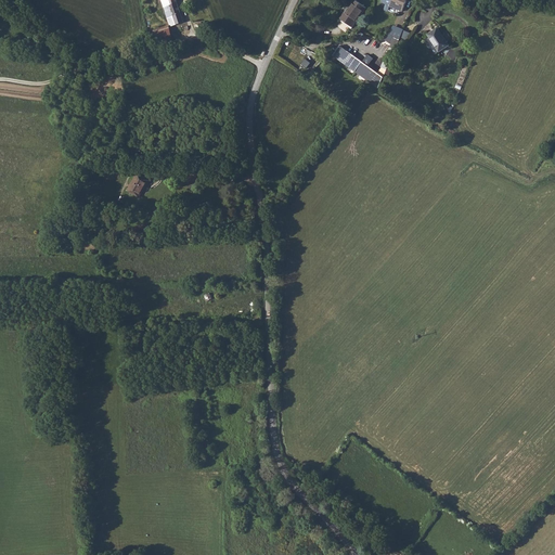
[(167,0),(169,3),(163,5),(169,24),(182,20),(176,0),(167,0)]
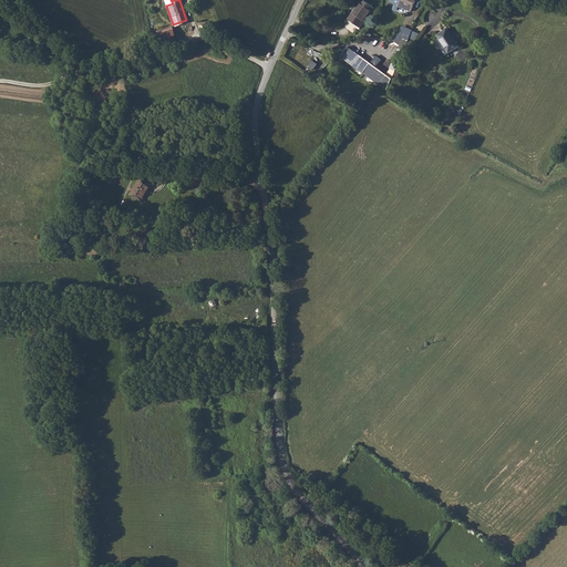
[(366,0),(359,0),(348,17),(360,26),(373,6),(366,0)]
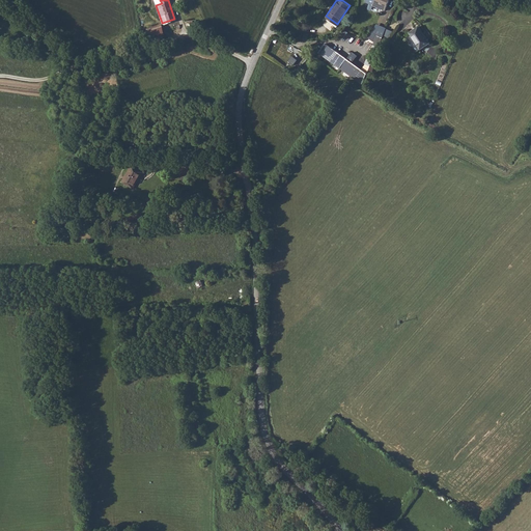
[(363,0),(364,0),(369,2),(368,5),(371,6),(372,4),(384,8),(387,0),(363,0)]
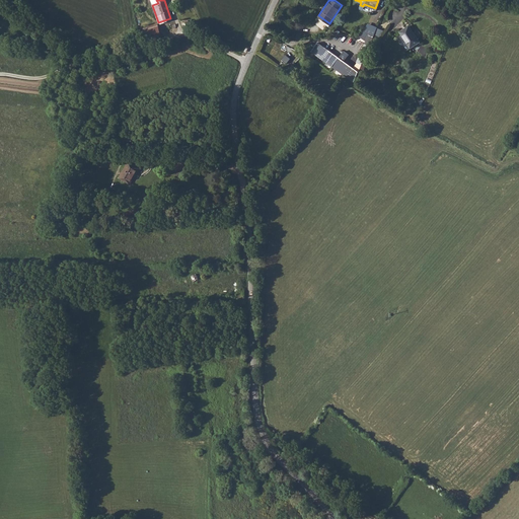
[(156,22),(141,27),(145,41),(160,36),(156,22)]
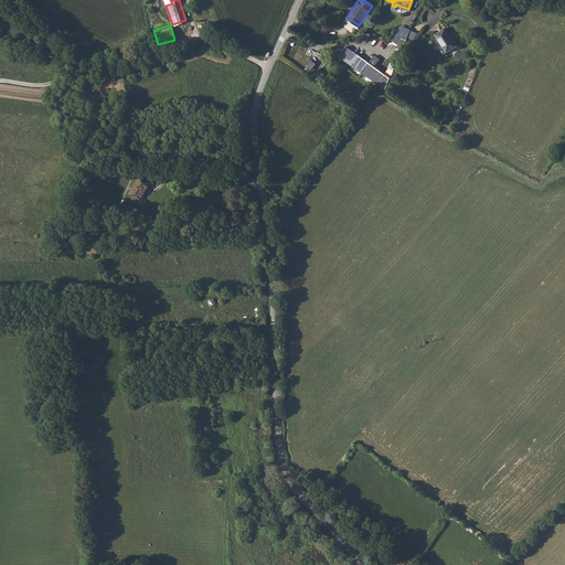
[(445,25),(435,32),(447,49),(457,42),(445,25)]
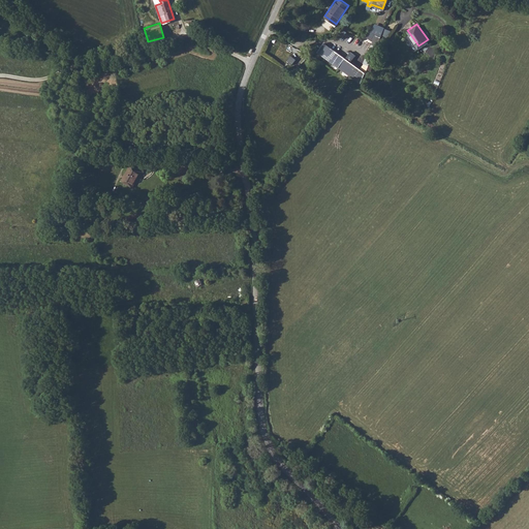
[(342,37),(347,30),(342,29),(338,35),(342,37)]
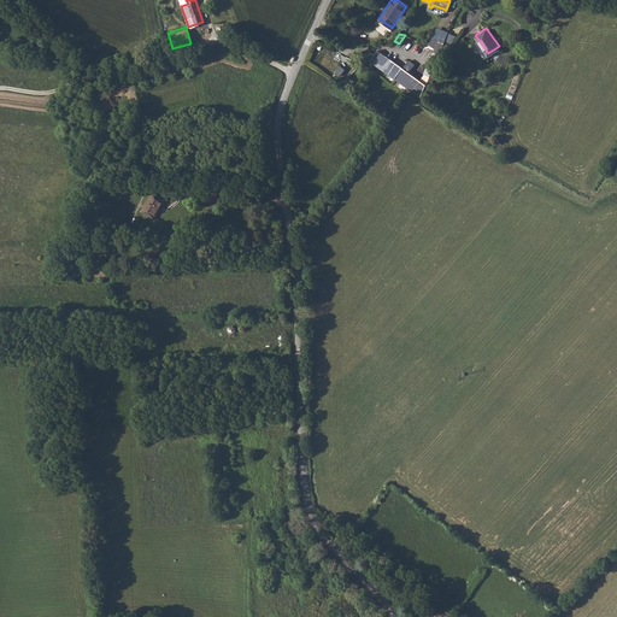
[(435,42),(423,72),(429,76),(442,42),(436,39),(435,42)]
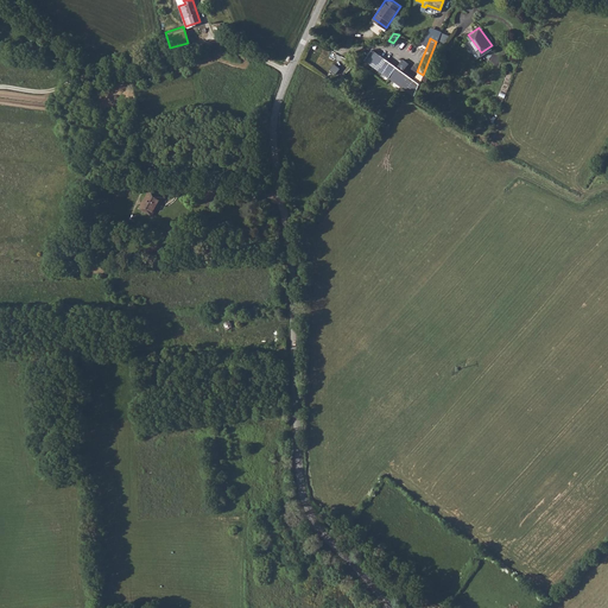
[(360,58),(372,65),(379,55),(371,49),(366,56),(362,55),(360,58)]
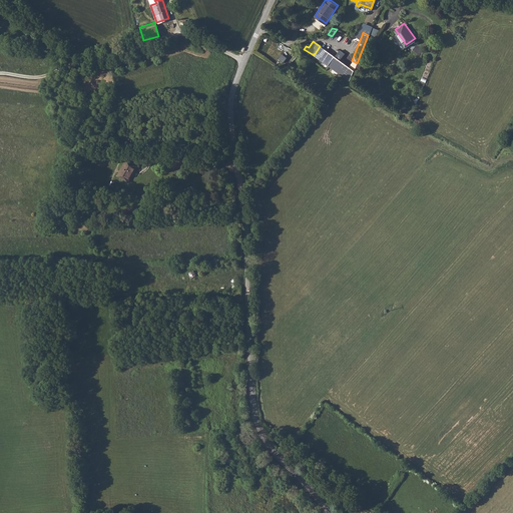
[(320,46),(314,55),(350,79),(354,69),(320,46)]
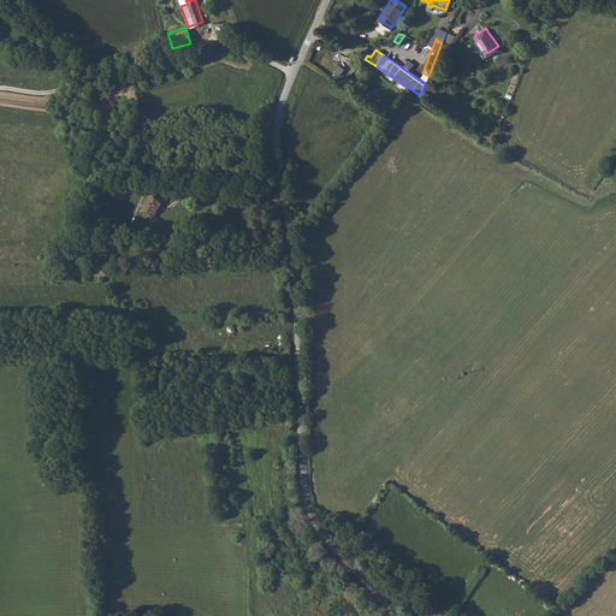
[(407,70),(412,63),(407,59),(401,66),(407,70)]
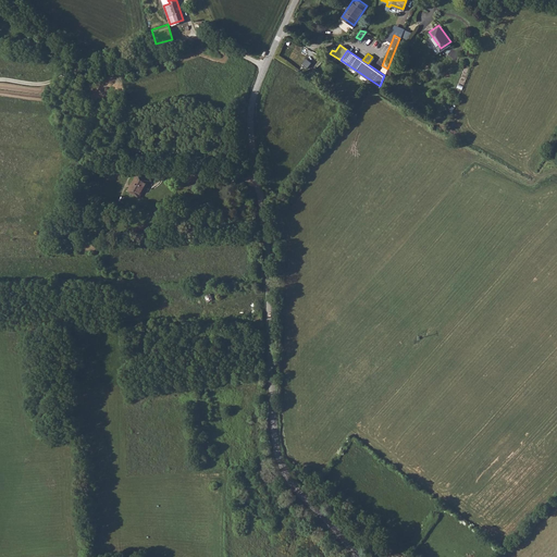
[(138,198),(148,181),(137,174),(127,192),(138,198)]
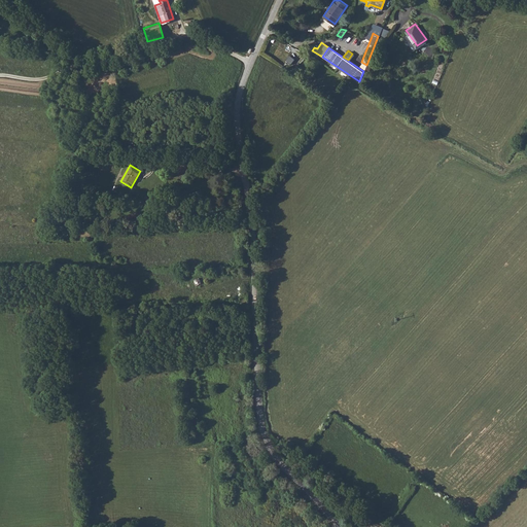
[(196,278),(191,282),(196,286),(200,282),(196,278)]
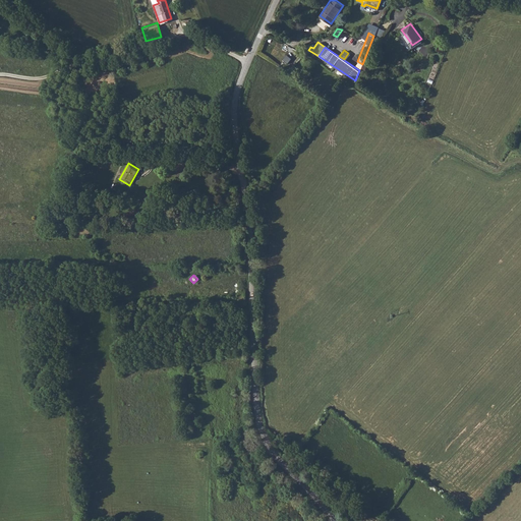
[(188,407),(195,407),(195,401),(193,401),(193,398),(195,398),(195,395),(193,395),(192,392),(194,392),(193,384),(189,384),(189,388),(186,388),(188,407)]
